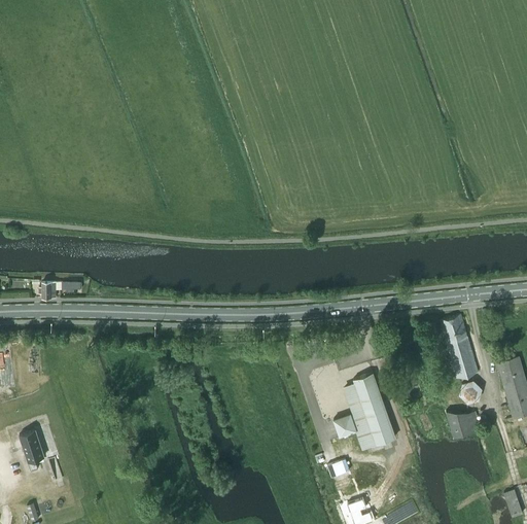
[(80,283),(73,283),(56,283),(56,284),(41,284),(42,300),(56,300),(56,291),(80,291),(80,283)]
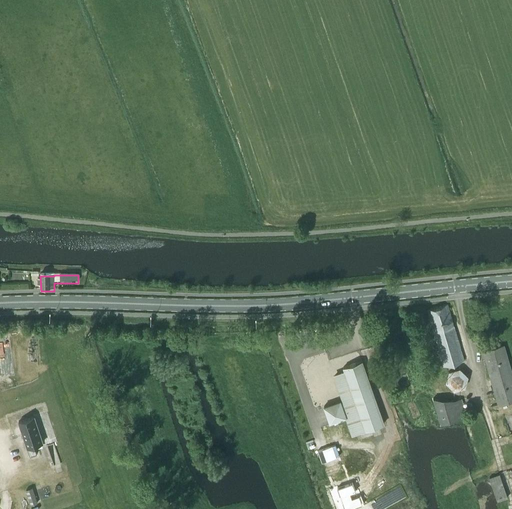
[(464,362),(451,318),(448,306),(428,312),(445,368),(464,362)]
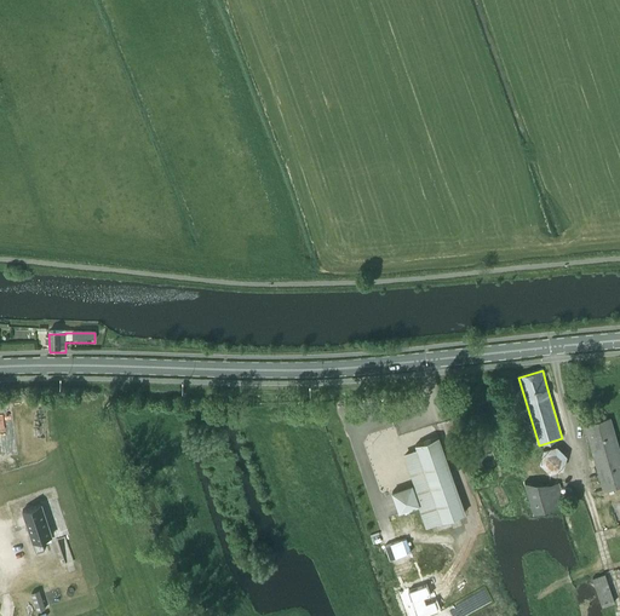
[(619,456),(610,421),(584,429),(603,494),(619,489),(619,456)]
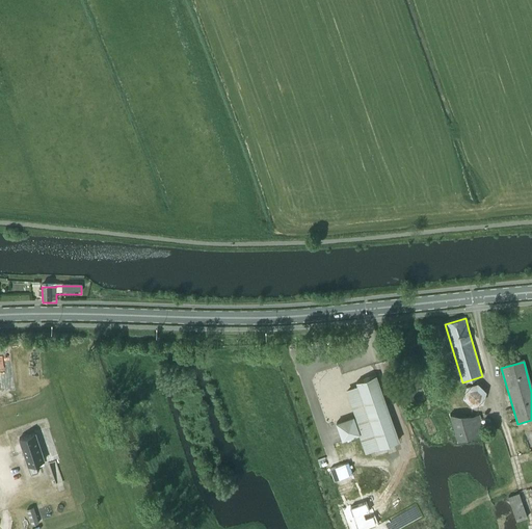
[(353,419),(337,425),(343,442),(360,435),(366,454),(399,443),(376,377),(356,385),(358,390),(347,394),(356,421),(354,422),(353,419)]
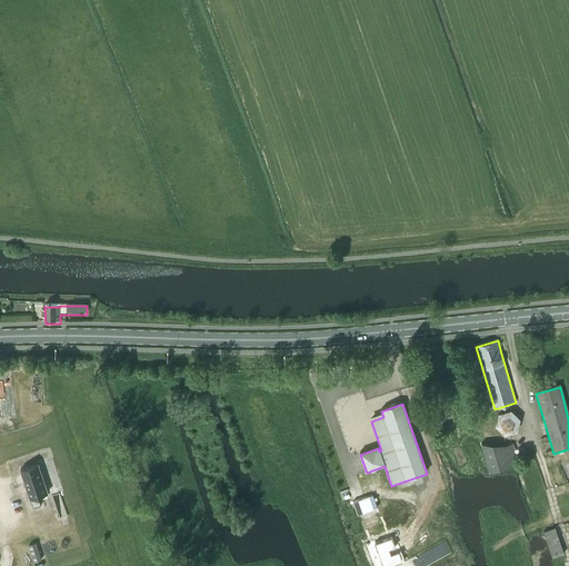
[(432,408),(438,427),(445,425),(438,407),(432,408)]
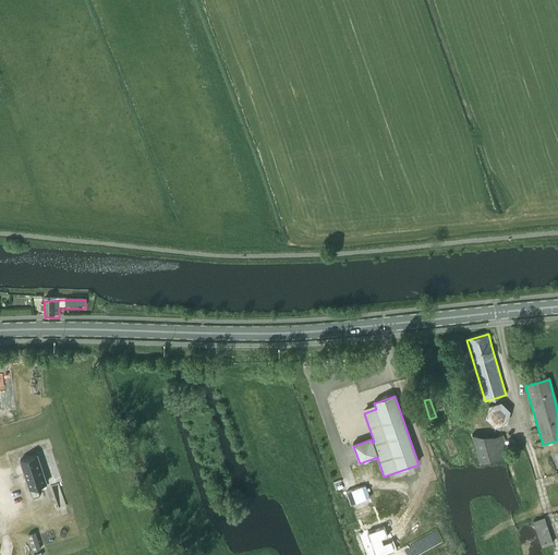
[(471,437),(478,466),(508,457),(501,441),(471,437)]
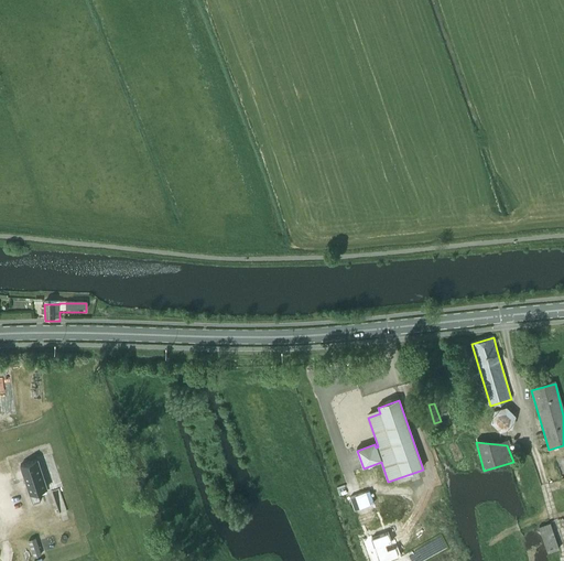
[(20,467),(21,471),(30,497),(33,506),(40,503),(38,494),(46,492),(38,462),(20,467)]
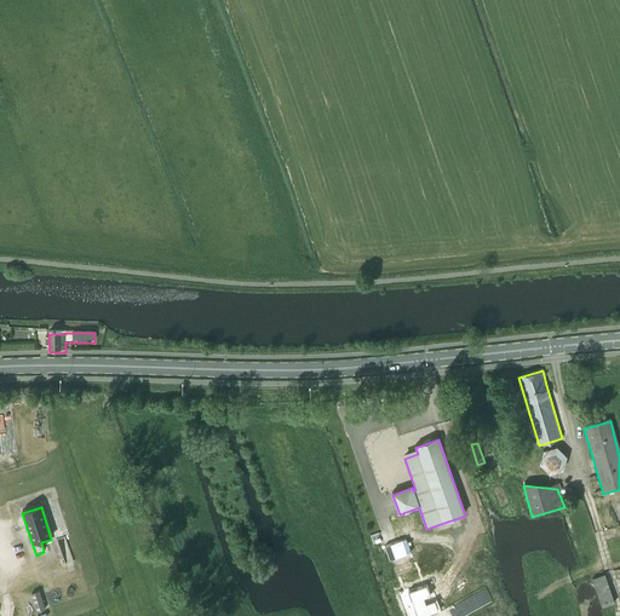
[(1,560),(0,560),(0,615),(7,615),(18,611),(1,560)]
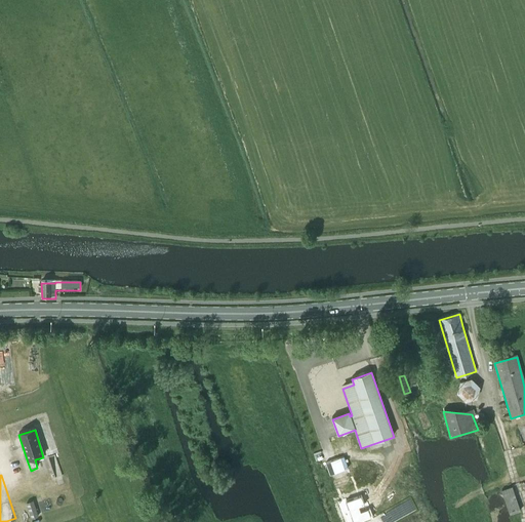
[(520,514),(513,489),(501,493),(510,517),(520,514)]
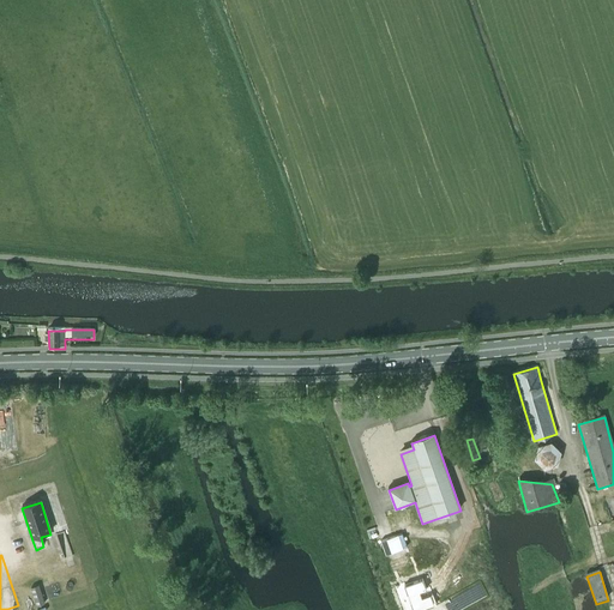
[(38,587),(30,591),(36,609),(44,607),(38,587)]
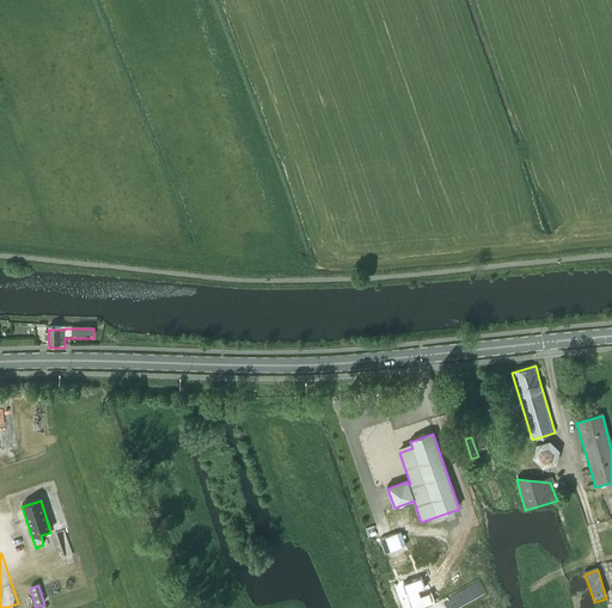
[(418,585),(403,595),(405,597),(410,607),(436,607),(427,591),(423,594),(418,585)]
